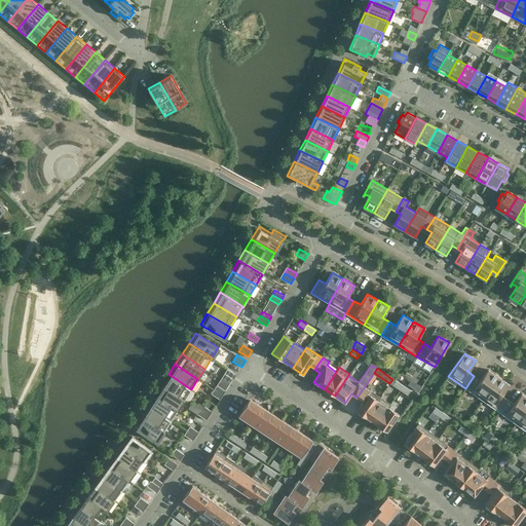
[(236,375),(227,369),(224,373),(233,379),(236,375)]
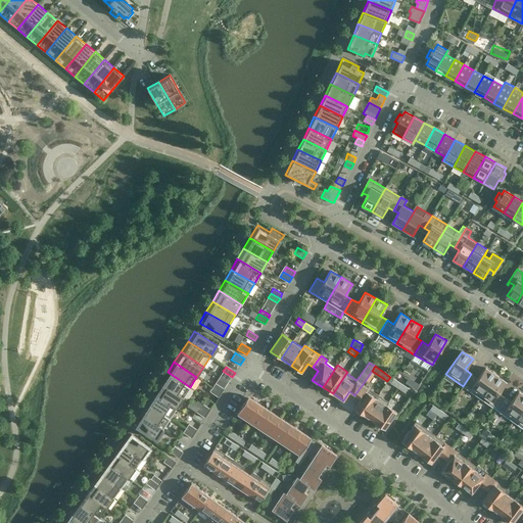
[(477,378),(471,374),(463,386),(479,397),(495,375),(485,368),(477,378)]
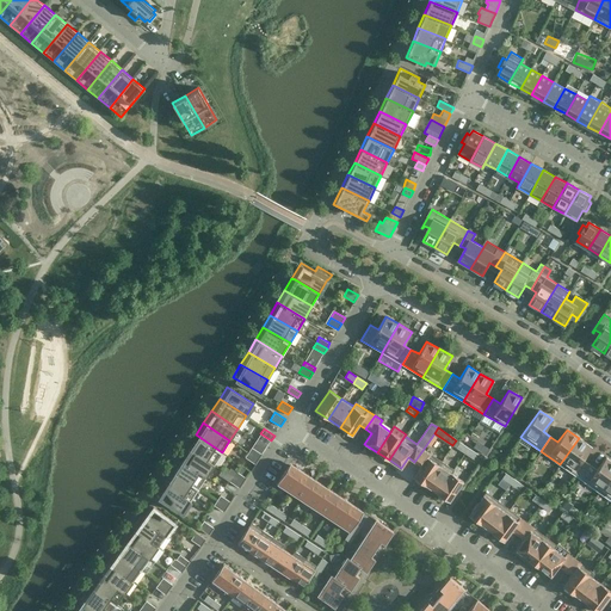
[(222,452),(196,434),(187,446),(214,464),(222,452)]
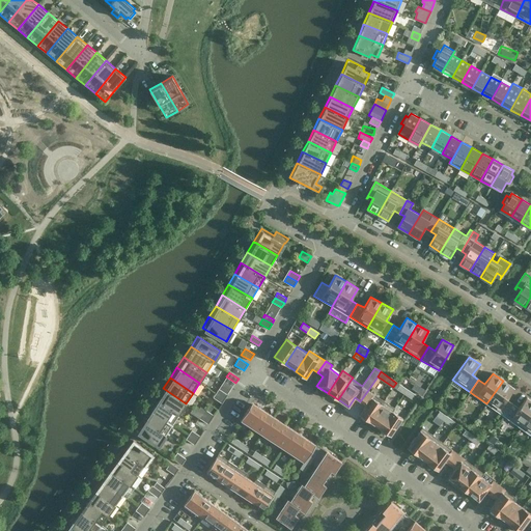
[(503,381),(486,403),(503,416),(512,403),(506,398),(513,388),(503,381)]
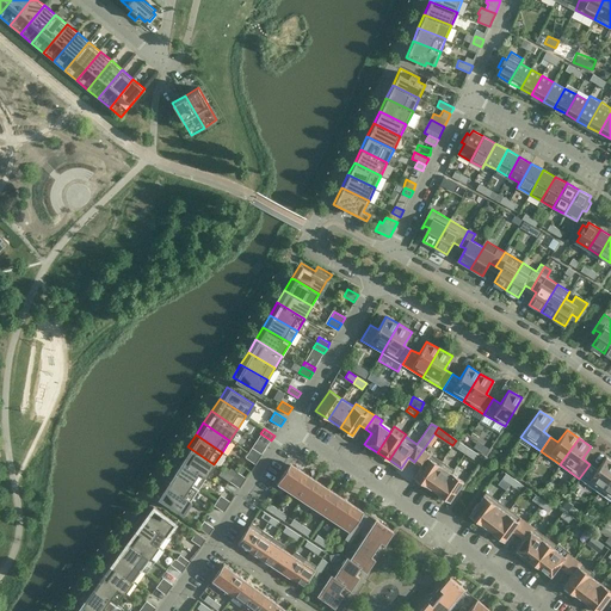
[(487,452),(491,445),(477,439),(474,446),(487,452)]
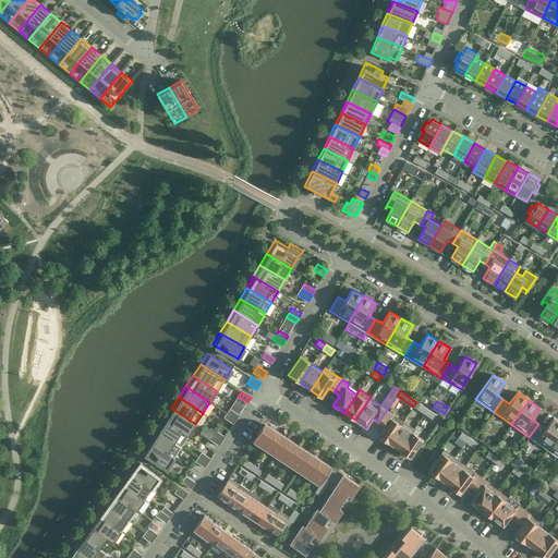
[(427,409),(416,402),(413,407),(424,414),(427,409)]
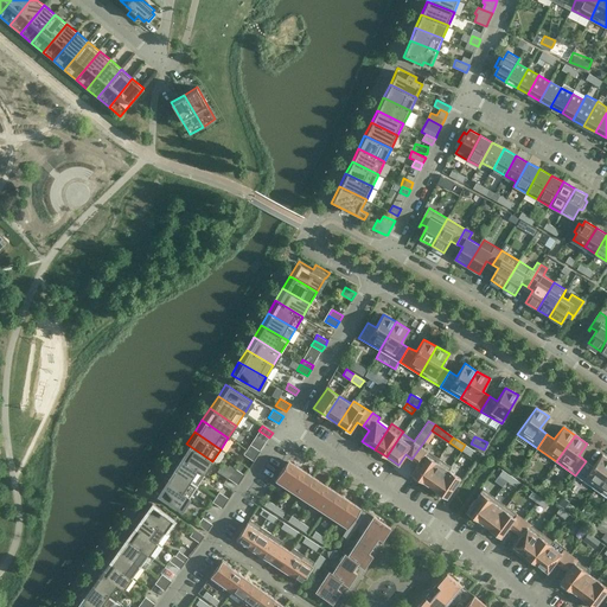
[(212,461),(186,443),(179,455),(205,473),(212,461)]
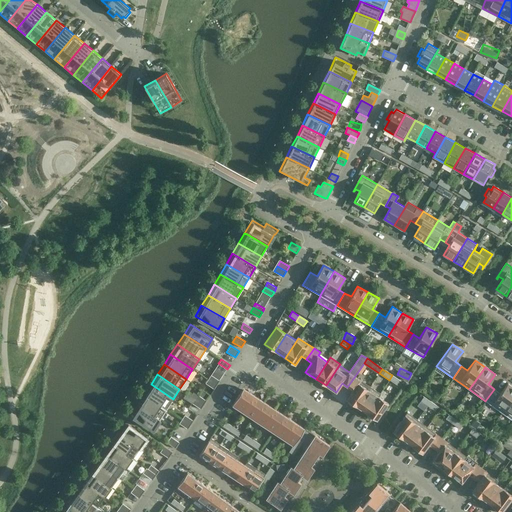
[(211,375),(208,379),(217,385),(220,380),(211,375)]
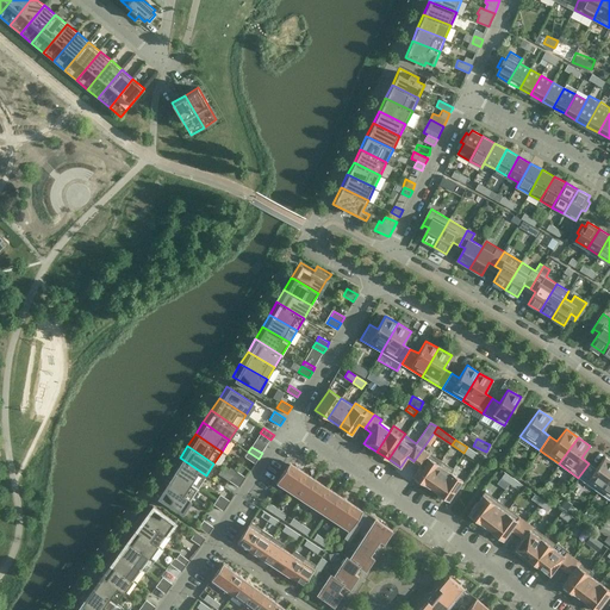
[(477,453),(467,447),(464,453),(473,459),(477,453)]
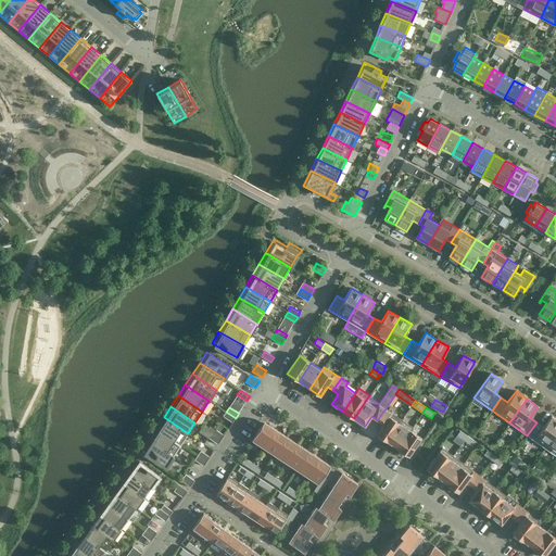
[(402,419),(386,408),(377,420),(382,424),(376,433),(387,441),(402,419)]
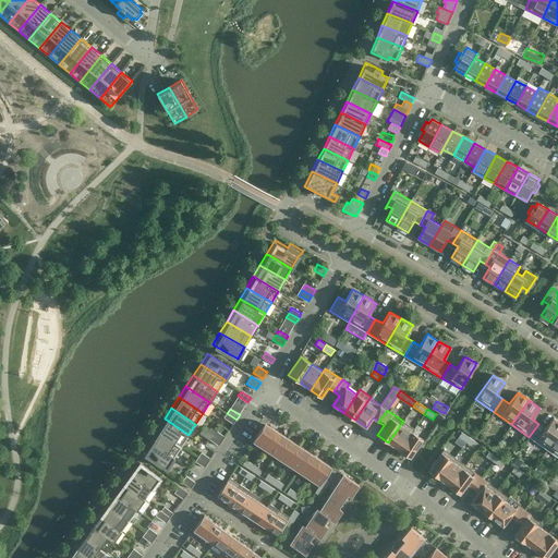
[(237,420),(227,413),(223,417),(233,424),(237,420)]
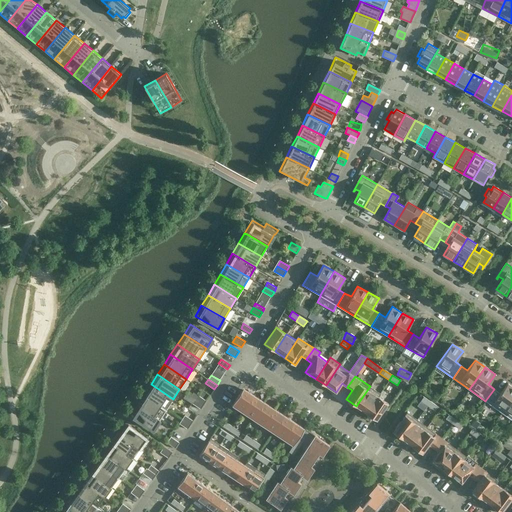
[(500,393),(494,389),(485,401),(502,413),(511,398),(511,385),(507,383),(500,393)]
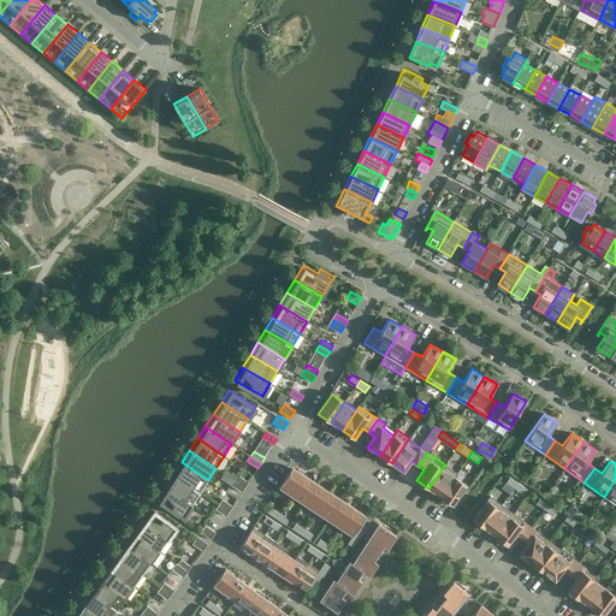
[(208,480),(182,462),(173,474),(200,492),(208,480)]
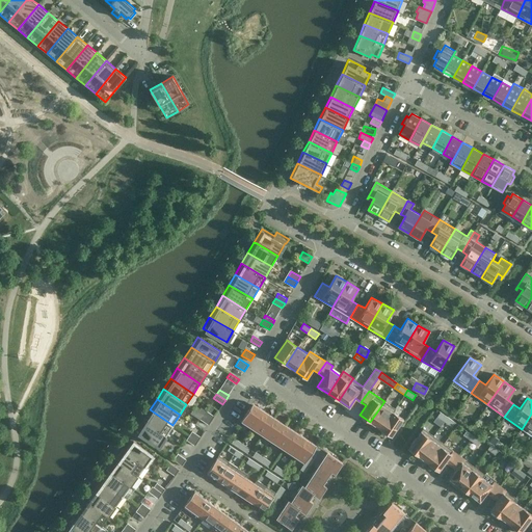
[(395,408),(384,401),(370,422),(380,429),(395,408)]
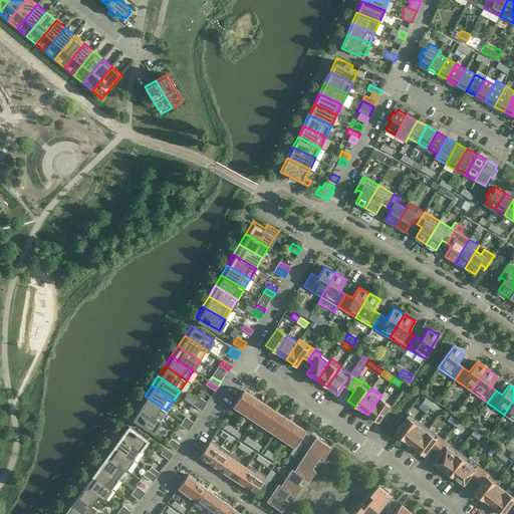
[(243,414),(254,397),(244,390),(233,407),(243,414)]
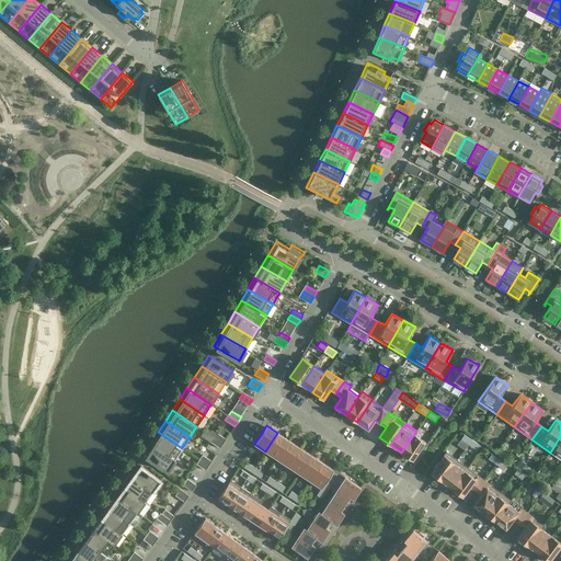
[(418,431),(416,431),(401,453),(413,460),(425,442),(415,434),(418,431)]
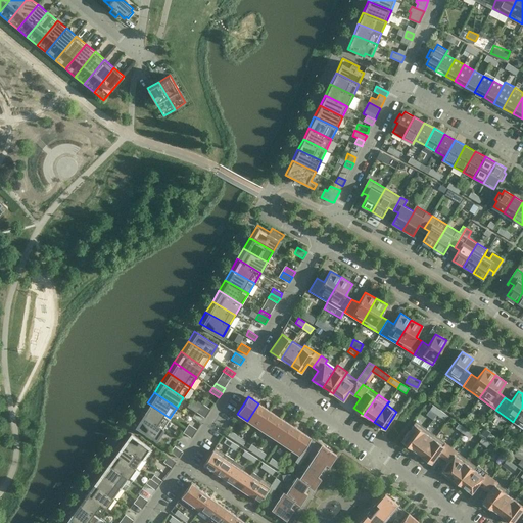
[(170,418),(147,402),(141,413),(163,428),(170,418)]
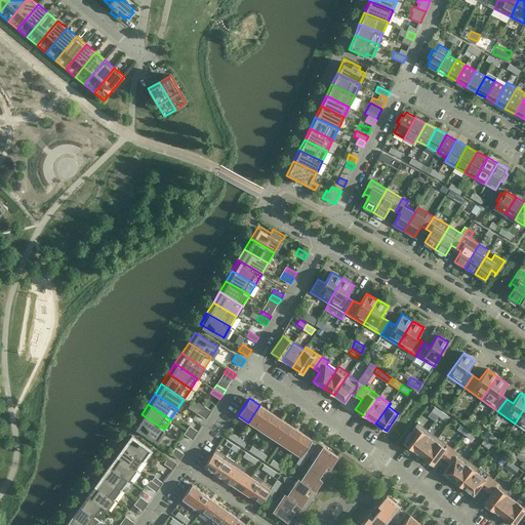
[(203,405),(200,409),(209,415),(211,410),(203,405)]
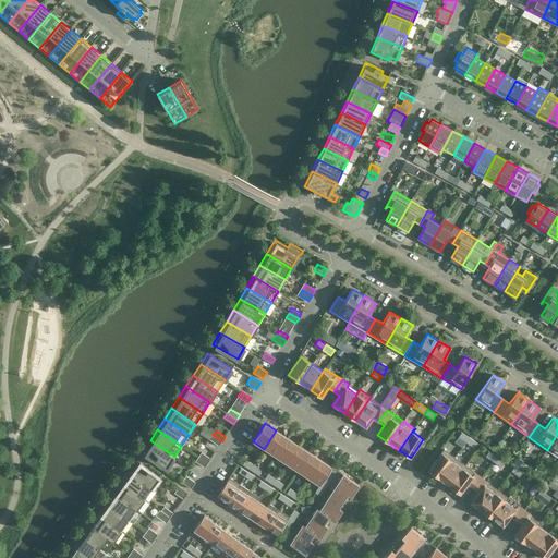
[(275,457),(288,437),(276,431),(264,449),(275,457)]
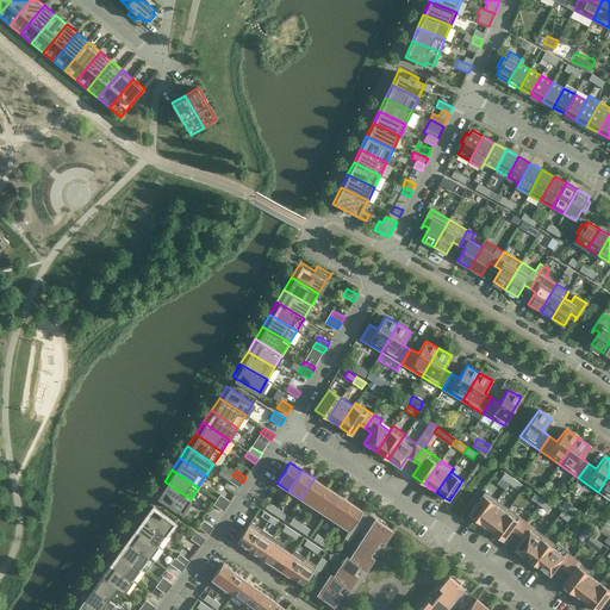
[(512,478),(505,472),(500,478),(509,484),(512,478)]
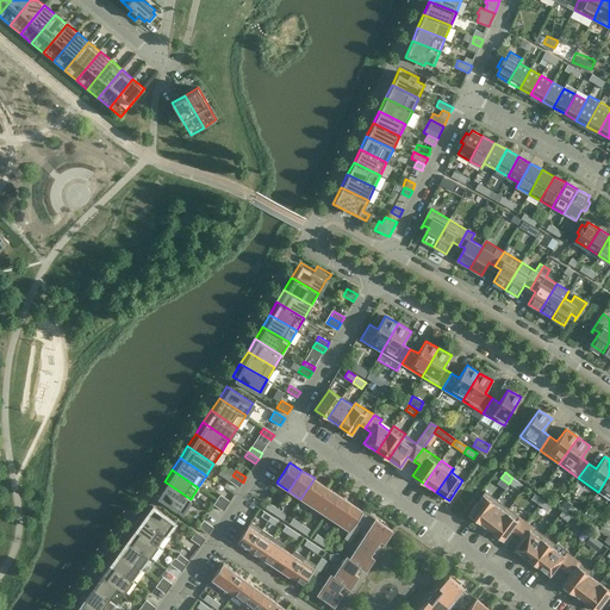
[(609,474),(598,492),(609,499),(609,474)]
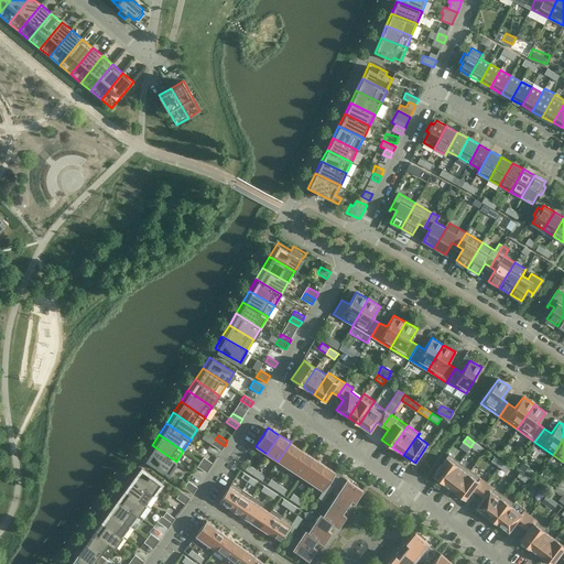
[(225,446),(215,440),(212,444),(221,451),(225,446)]
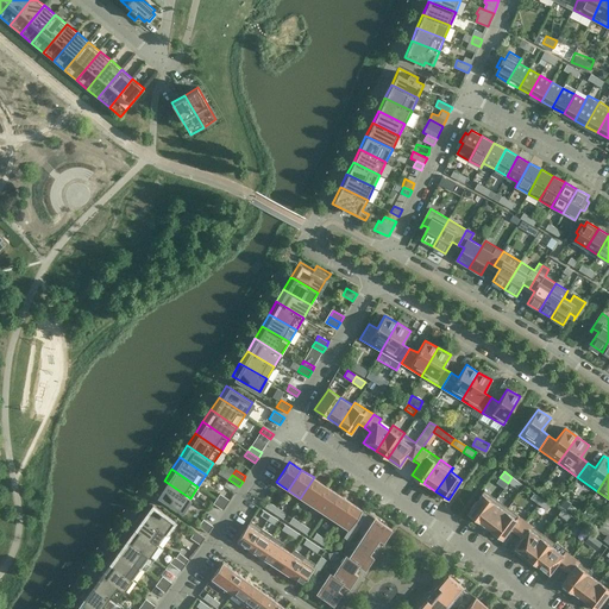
[(312,506),(326,485),(314,477),(300,498),(312,506)]
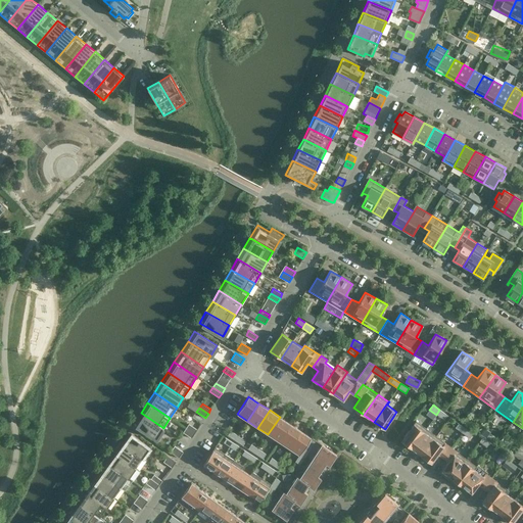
[(446,416),(439,410),(436,415),(443,420),(446,416)]
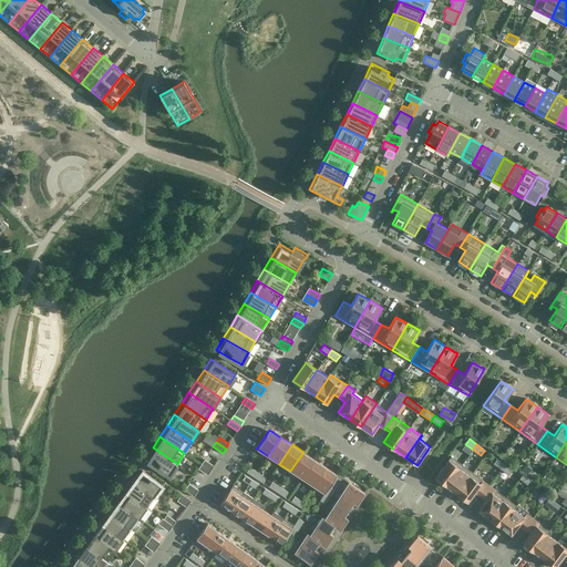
[(177,464),(153,447),(143,462),(155,468),(156,466),(169,475),(177,464)]
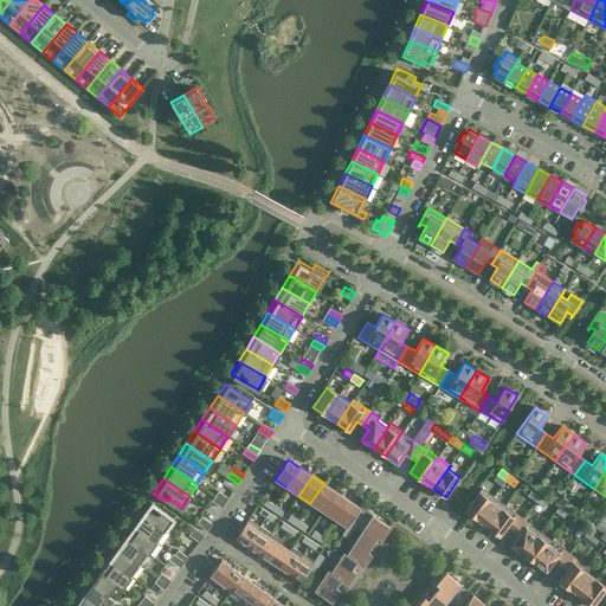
[(322,511),(336,491),(324,483),(310,503),(322,511)]
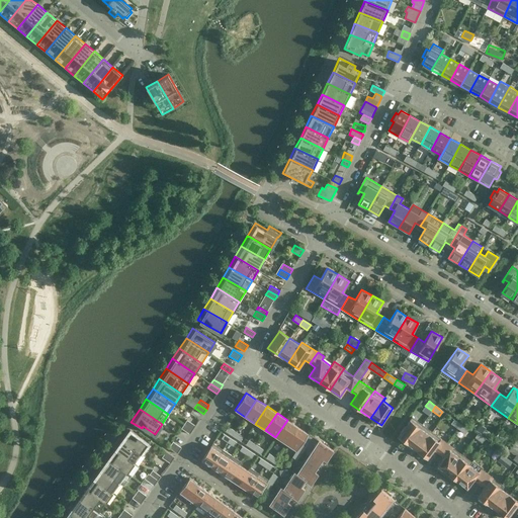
[(397,436),(407,444),(422,424),(412,417),(397,436)]
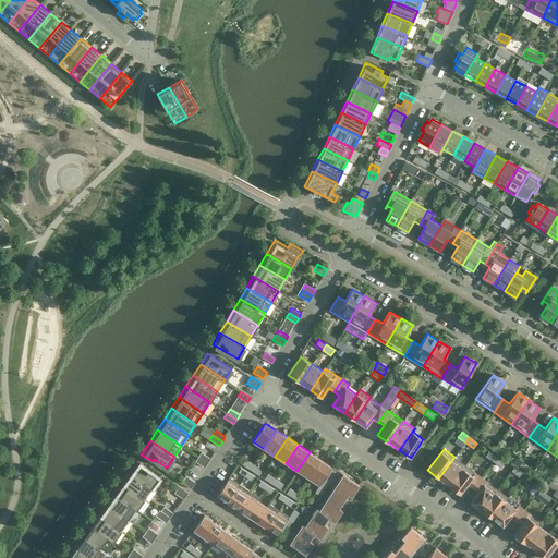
[(493,462),(496,457),(489,451),(485,457),(493,462)]
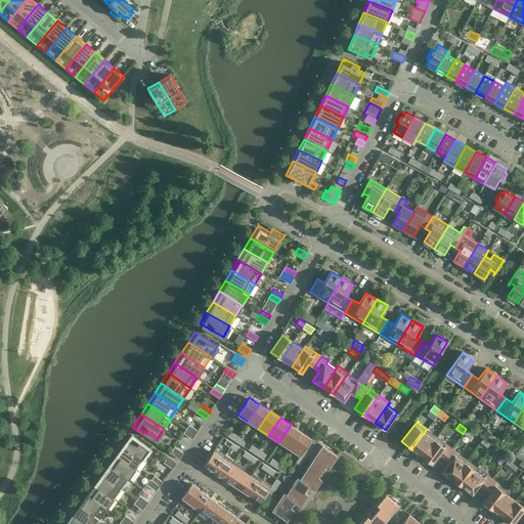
[(189,425),(186,429),(195,435),(198,430),(189,425)]
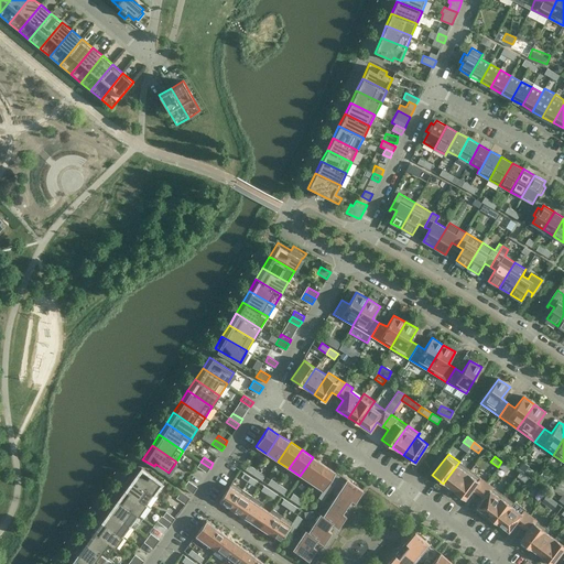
[(312,484),(324,464),(313,457),(300,476),(312,484)]
